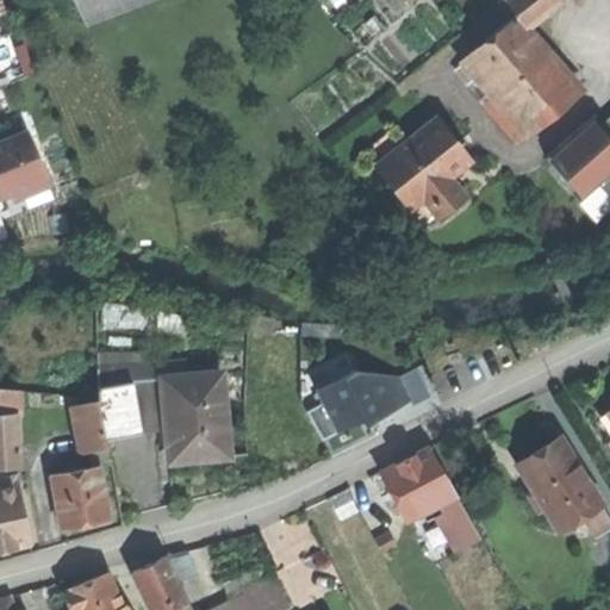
[(143,0),(74,0),(86,23),(143,0)]
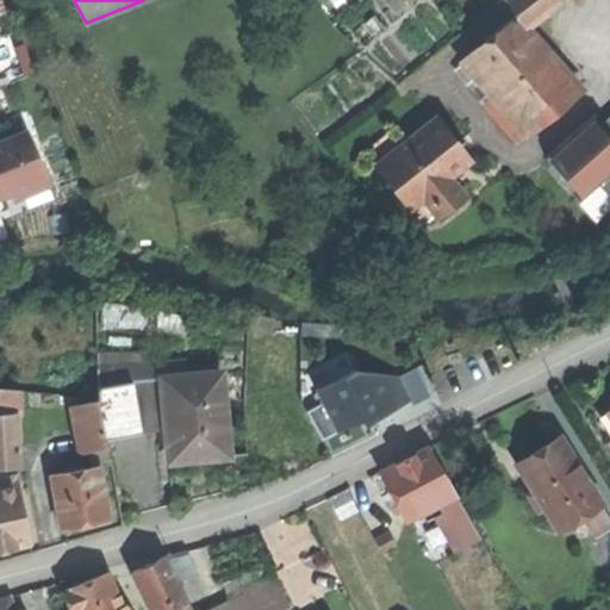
[(504,0),(517,14),(523,22),(552,0),(504,0)]
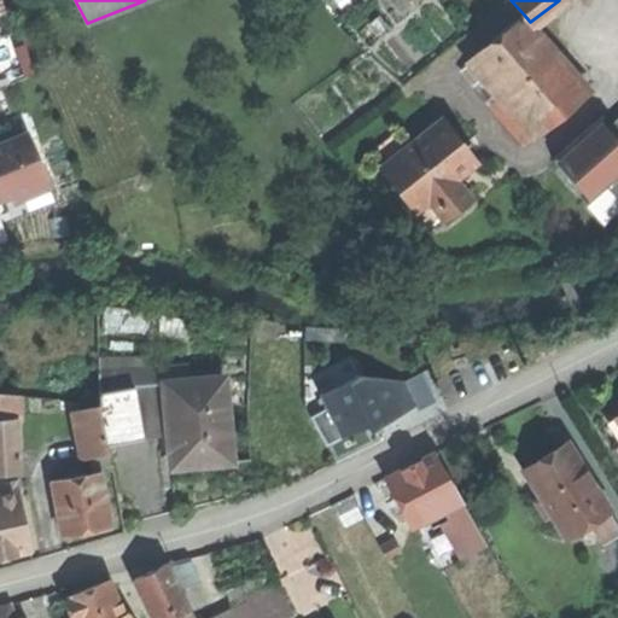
[(468,62),(495,93),(505,104),(560,57),(547,42),(530,22),(524,15),(468,62)]
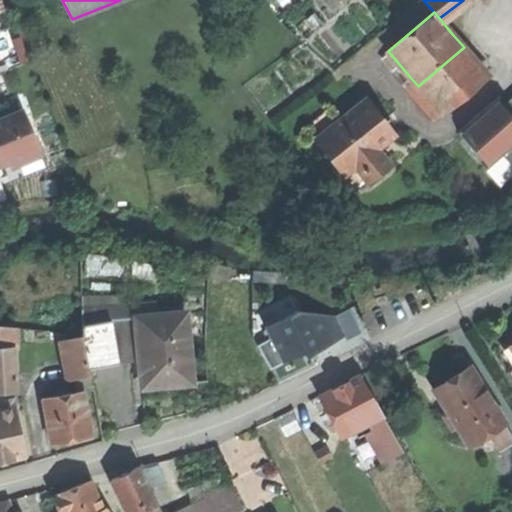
[(418,86),(443,117),(489,78),(464,47),(418,86)]
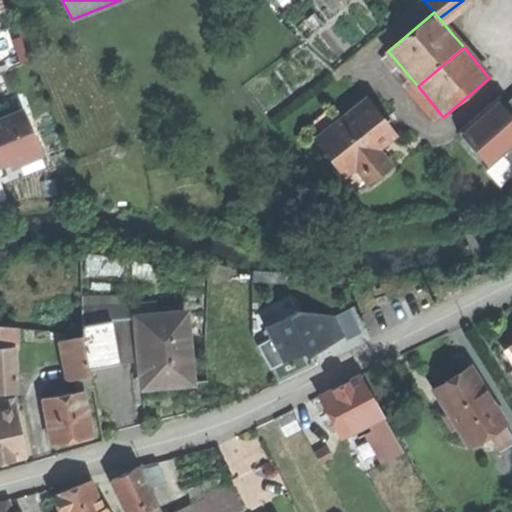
[(436,122),(443,117),(418,86),(410,77),(403,83),(436,122)]
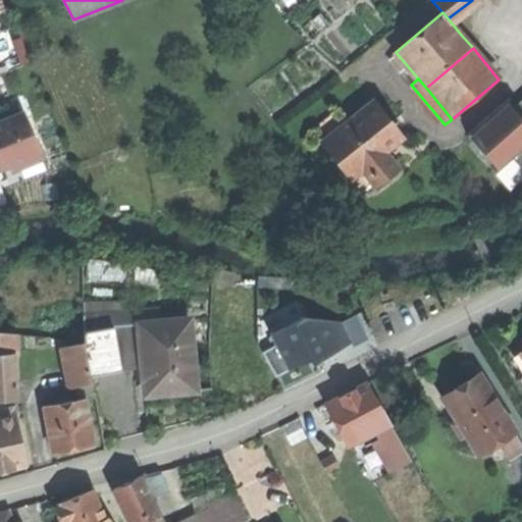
[(488,117),(467,136),(498,170),(521,148),(521,117),(509,99),(488,117)]
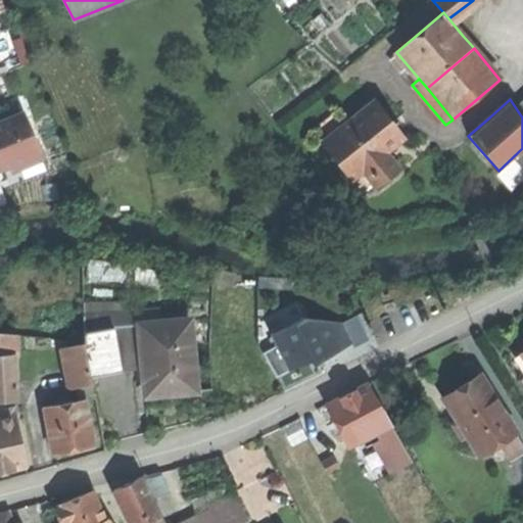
[(373,103),(323,142),(350,179),(366,167),(378,184),(396,170),(384,153),(401,140),(385,119),(373,103)]
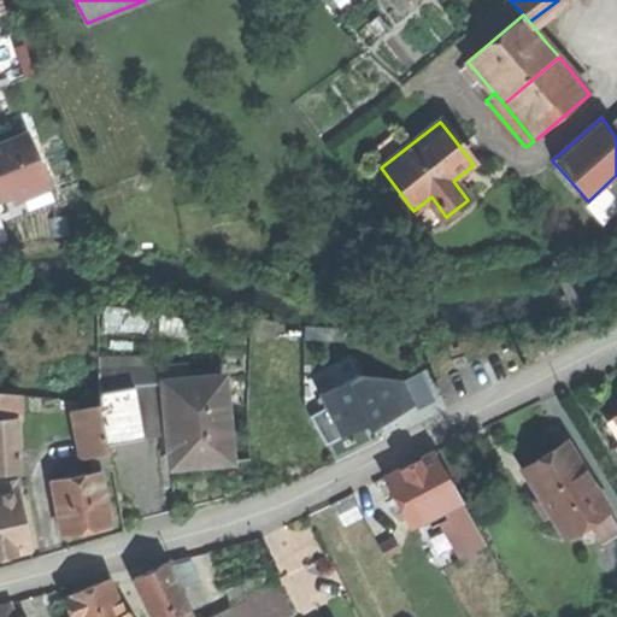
[(0,200),(1,200),(11,197),(21,200),(29,197),(33,187),(46,182),(27,134),(3,145),(4,150),(0,151),(0,200)]
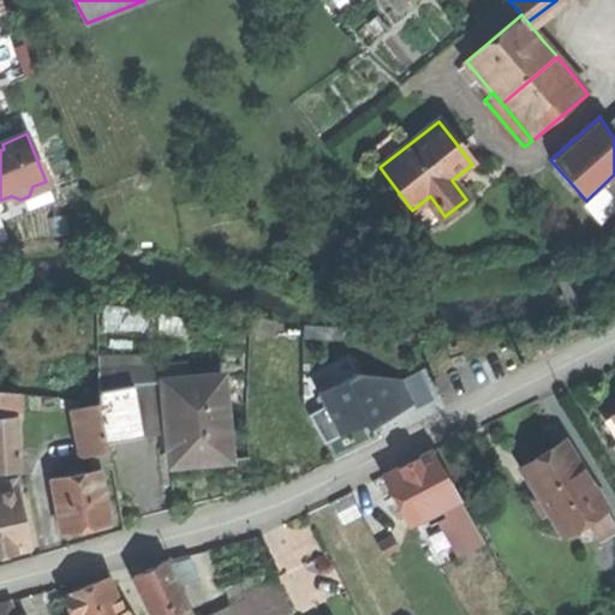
[(54,201),(46,181),(33,186),(29,196),(21,199),(11,196),(1,199),(10,219),(54,201)]
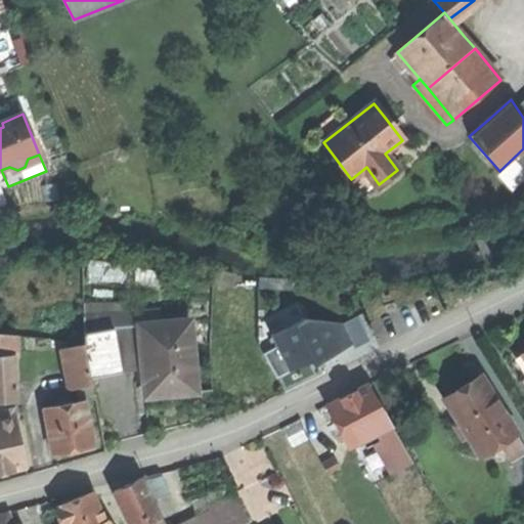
[(364,195),(379,184),(366,167),(351,179),(364,195)]
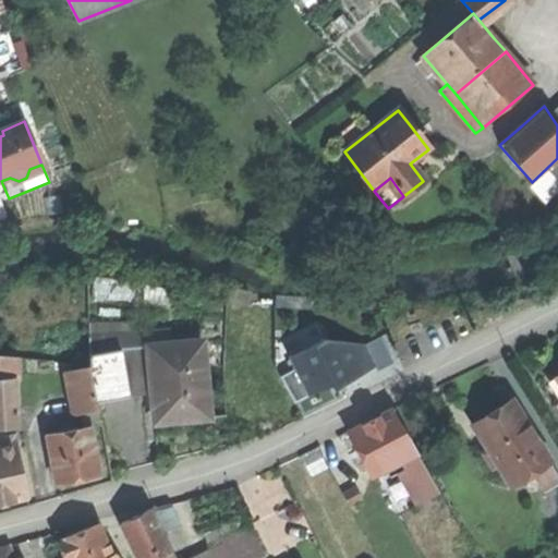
[(89,332),(89,356),(121,350),(132,349),(131,335),(89,332)]
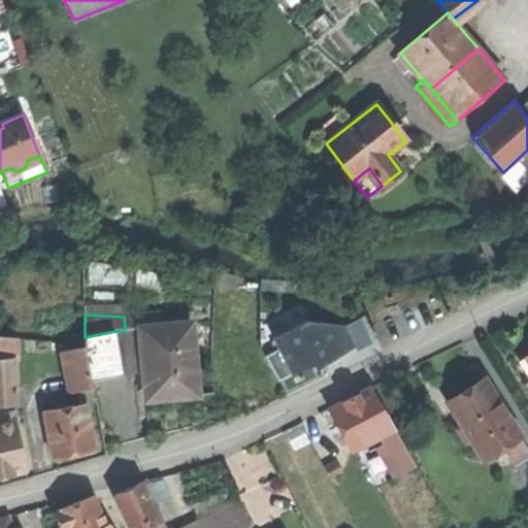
[(268,356),(281,380),(317,361),(319,364),(355,345),(345,327),(309,318),(274,336),(281,350),(268,356)]
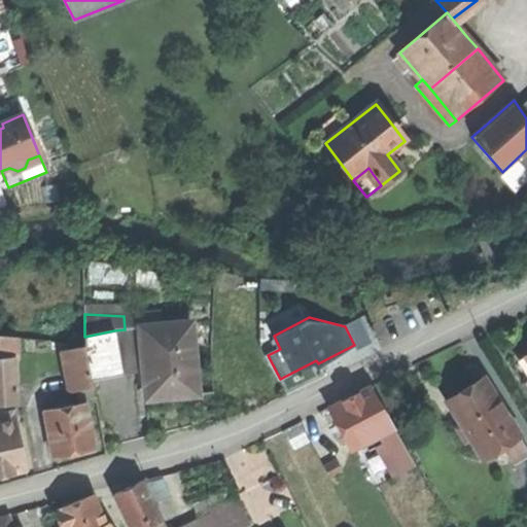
[(345,326),(354,345),(356,349),(372,341),(360,318),(345,326)]
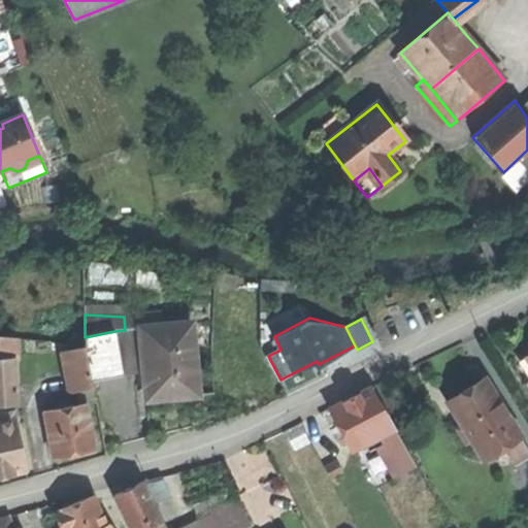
[(193,325),(141,329),(144,371),(147,401),(175,399),(199,397),(193,325)]
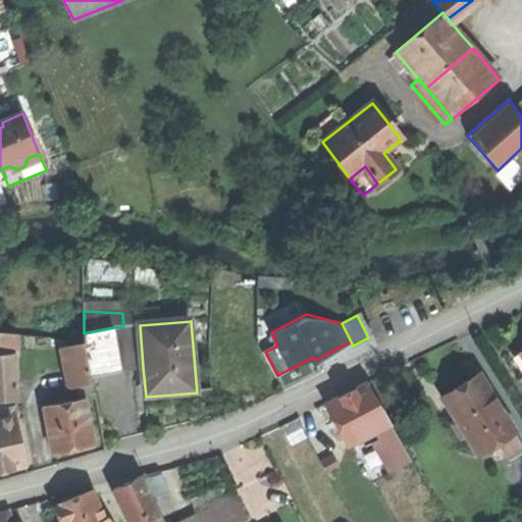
[(123,326),(113,327),(120,371),(143,367),(140,325),(123,326)]
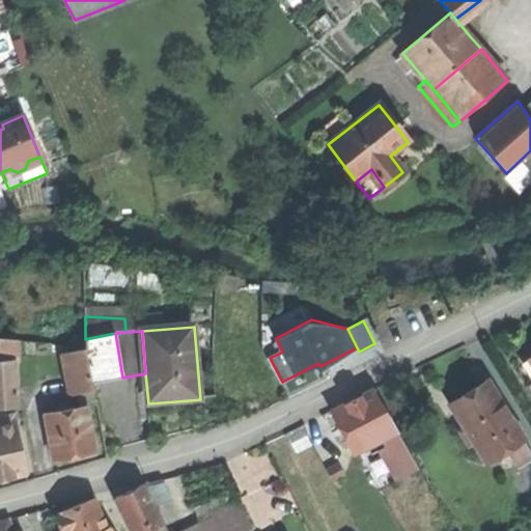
[(93,383),(122,378),(115,333),(85,339),(87,348),(93,383)]
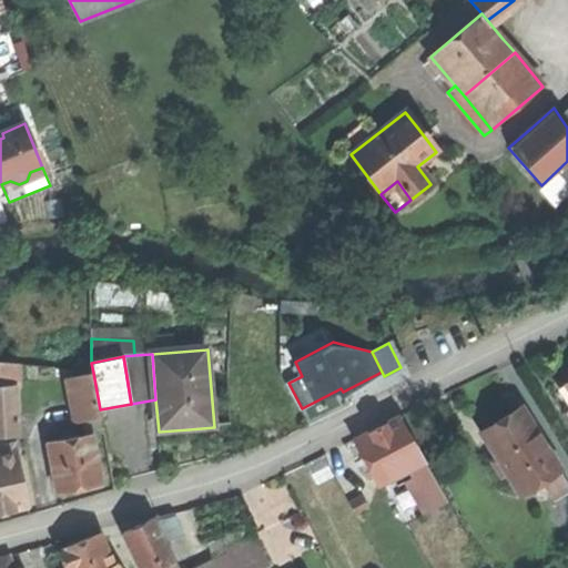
[(0,387),(18,386),(22,386),(21,365),(0,363),(0,387)]
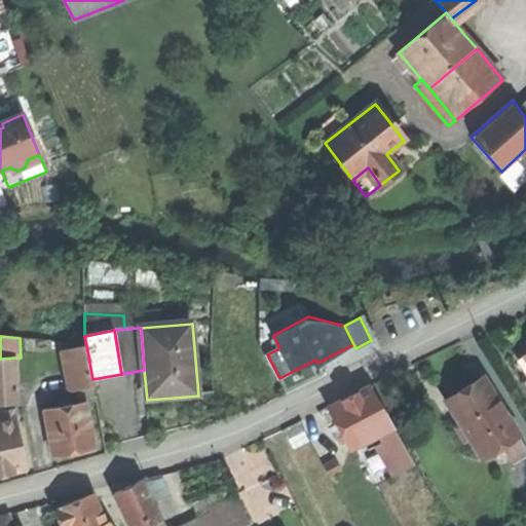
[(94,385),(92,379),(86,345),(67,349),(74,388),(80,387),(94,385)]
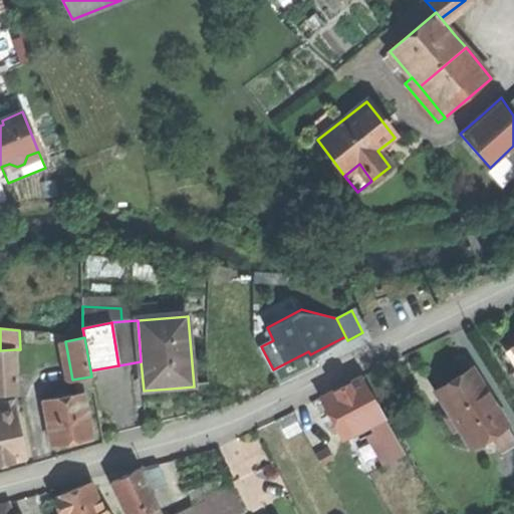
[(0,350),(0,394),(14,394),(18,394),(16,349),(0,350)]
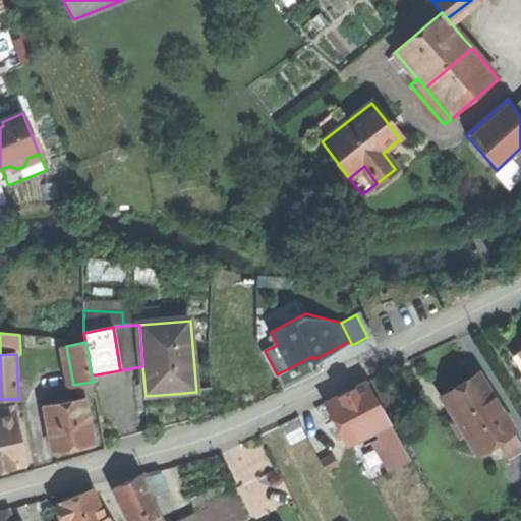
[(445,402),(476,454),(496,442),(513,430),(480,380),(461,392),(445,402)]
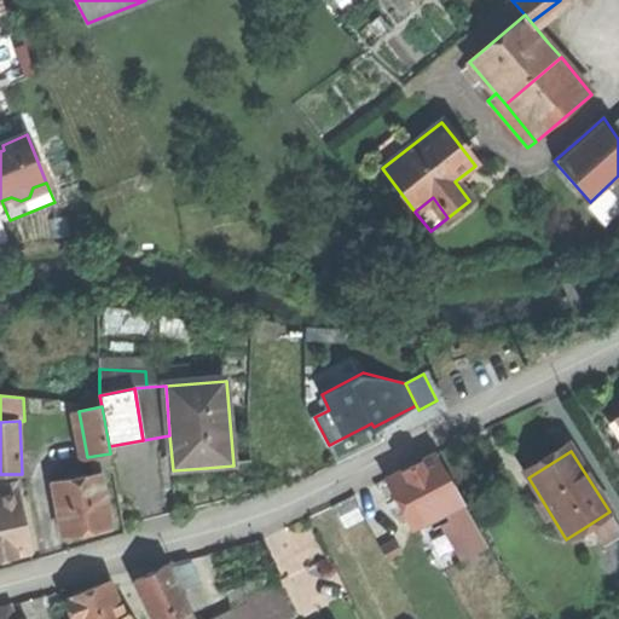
[(412,466),(388,479),(415,527),(432,518),(463,499),(437,452),(412,466)]
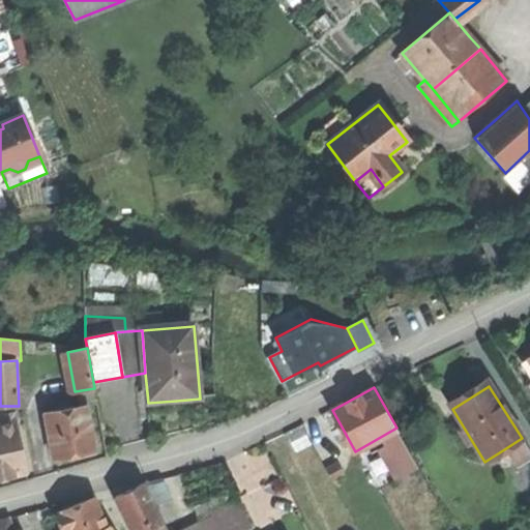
[(97,405),(94,388),(81,390),(83,406),(83,407),(86,407),(97,405)]
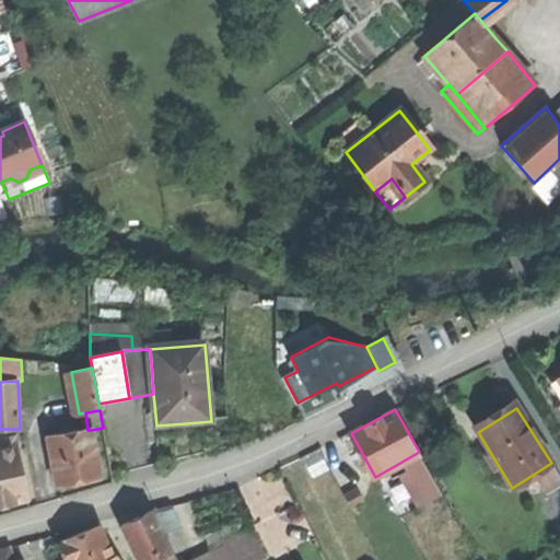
[(58,427),(59,433),(72,431),(70,424),(58,427)]
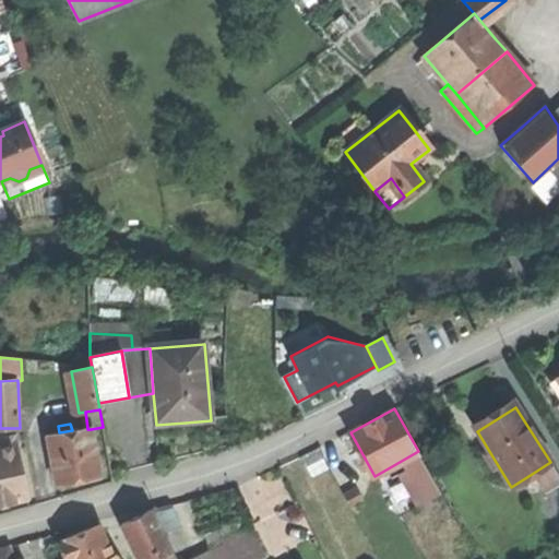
[(0,428),(0,448),(19,444),(15,428),(0,428)]
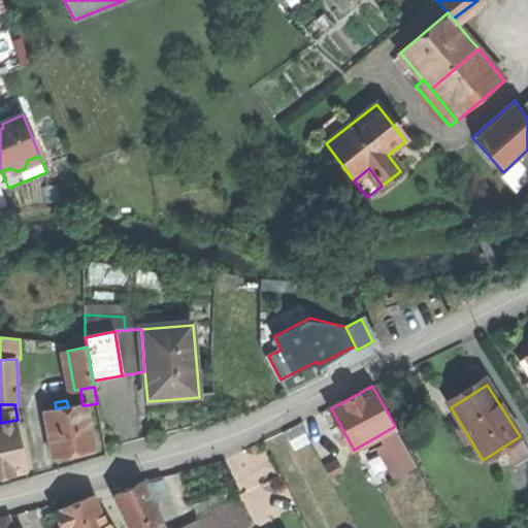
[(93,449),(86,405),(83,405),(83,404),(68,406),(56,408),(44,410),(53,456),(76,452),(93,449)]
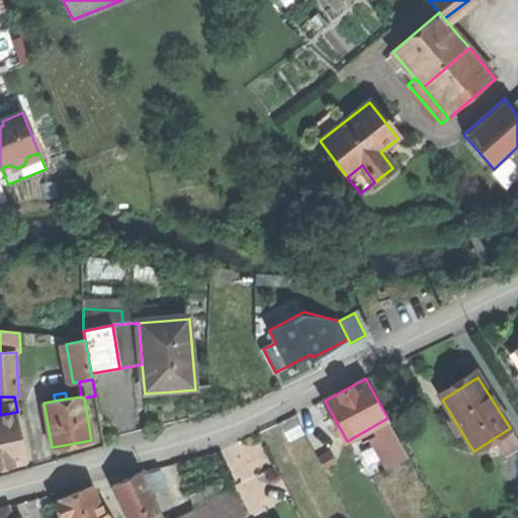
[(0,465),(4,465),(27,460),(17,412),(0,415),(0,465)]
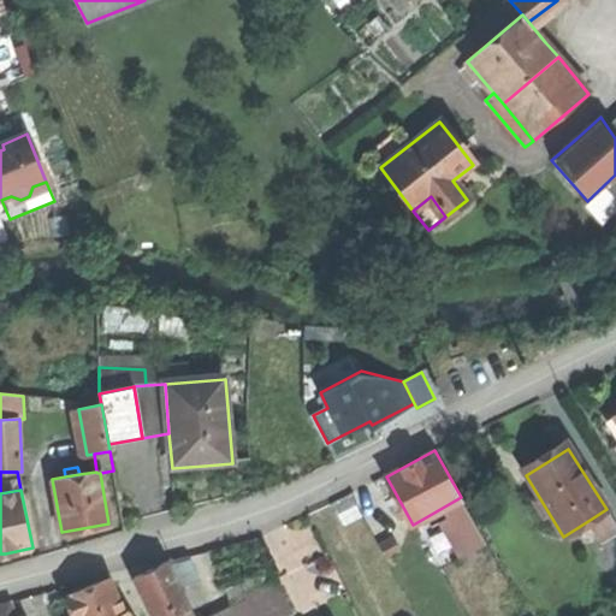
[(486,540),(461,497),(430,515),(432,521),(448,513),(450,517),(443,522),(461,555),(486,540)]
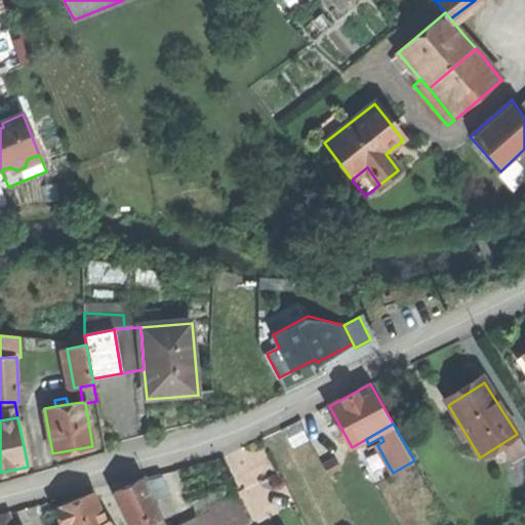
[(524,445),(517,434),(499,445),(506,456),(524,445)]
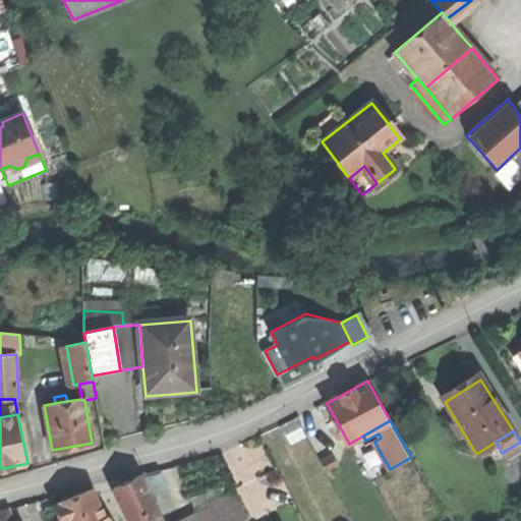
[(321,460),(327,470),(339,464),(333,454),(321,460)]
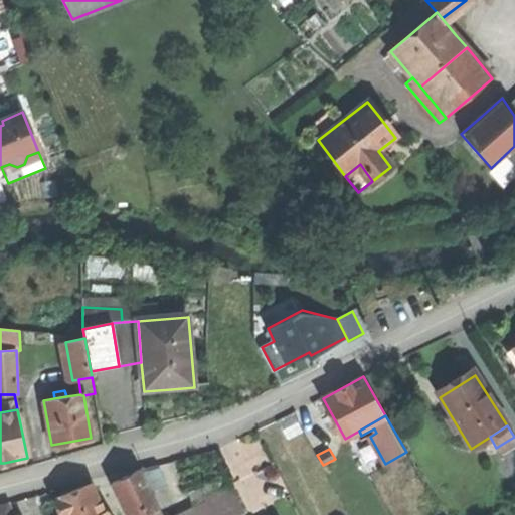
[(159,464),(140,469),(150,489),(167,481),(159,464)]
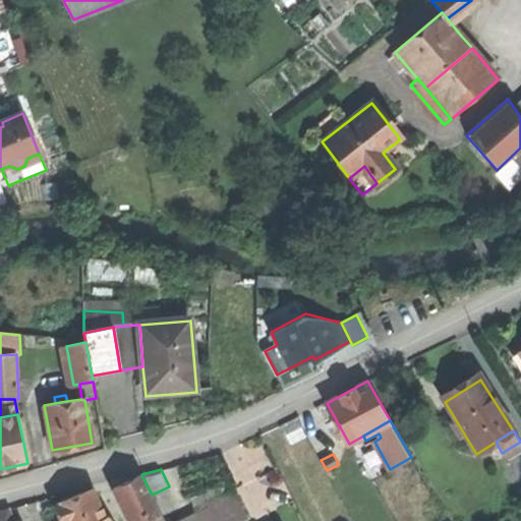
[(114,487),(129,520),(159,520),(163,519),(152,495),(141,474),(125,482),(114,487)]
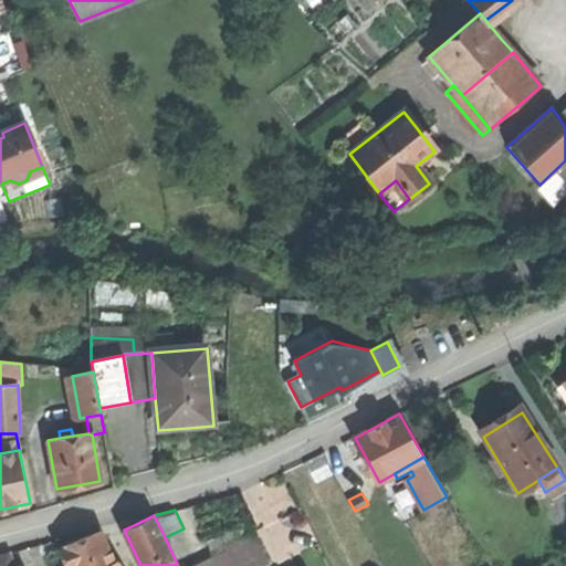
[(238,547),(247,565),(260,565),(270,562),(255,531),(234,541),(238,547)]
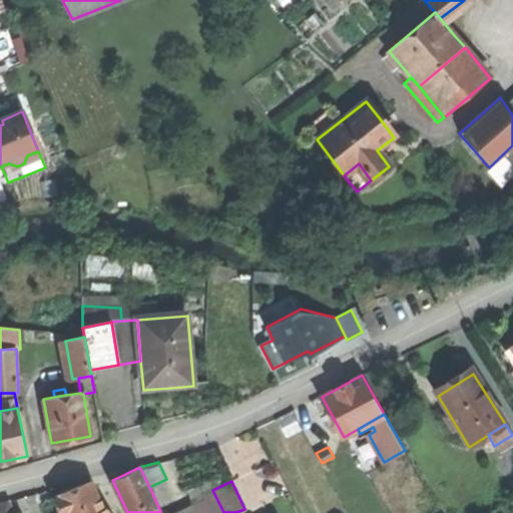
[(98,512),(103,511),(102,510),(91,482),(72,490),(54,497),(60,512),(98,512)]
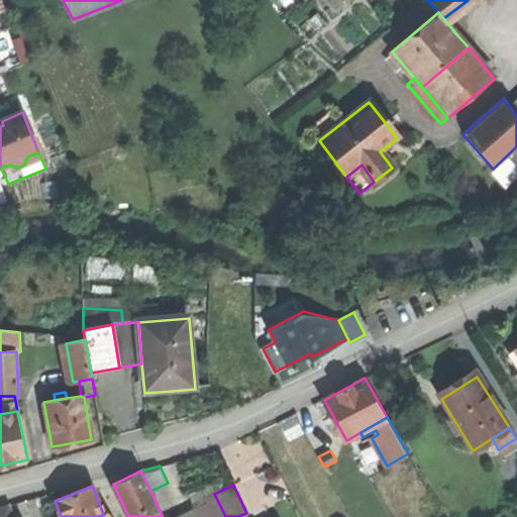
[(183,516),(225,516),(217,500),(183,516)]
